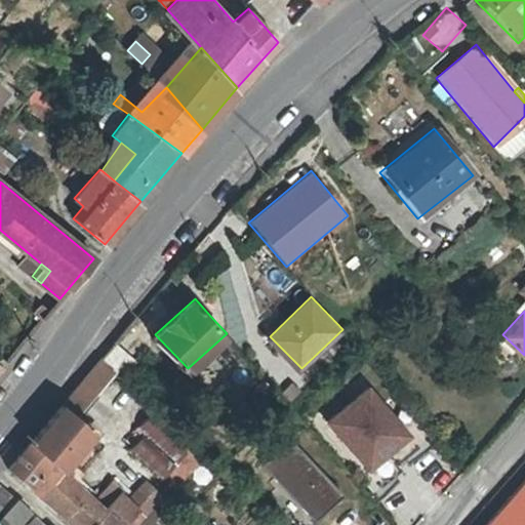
[(98,358),(114,373),(119,378),(132,361),(112,342),(98,358)]
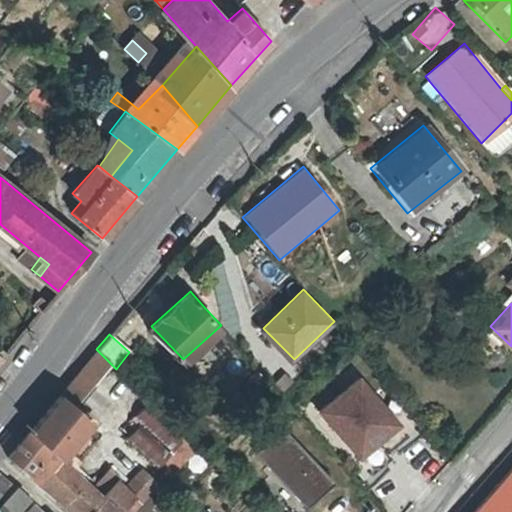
[(96,349),(79,369),(95,383),(111,364),(96,349)]
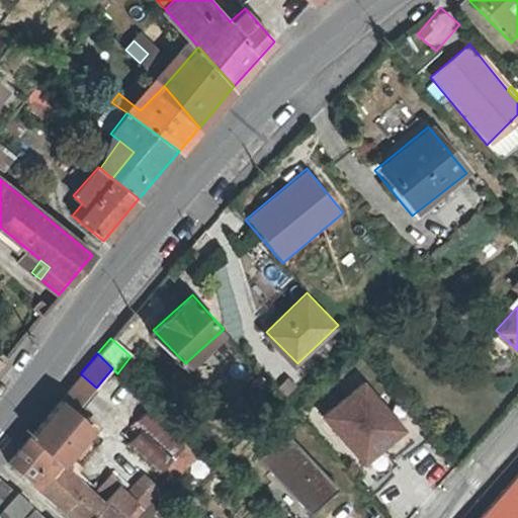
[(80,373),(59,399),(74,411),(96,387),(80,373)]
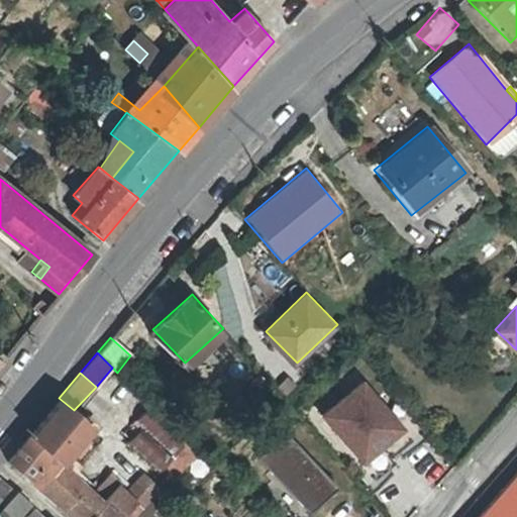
[(365,380),(322,415),(366,464),(407,428),(365,380)]
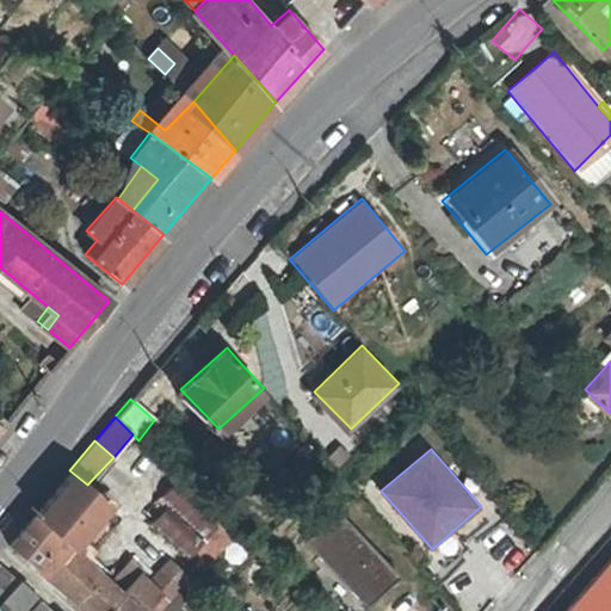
[(57,535),(85,560),(92,551),(78,538),(107,503),(87,485),(69,470),(34,513),(57,535)]
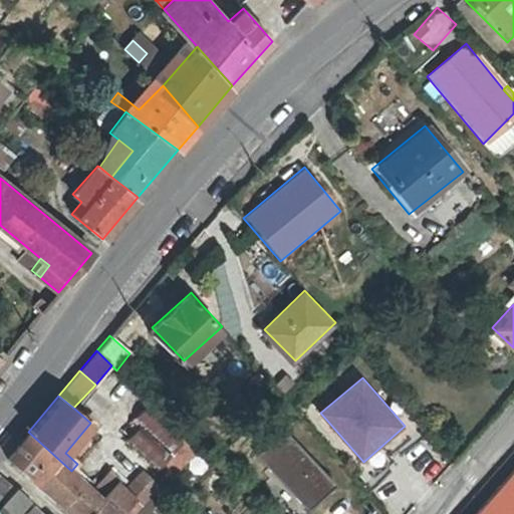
[(184,441),(150,407),(138,420),(171,454),(184,441)]
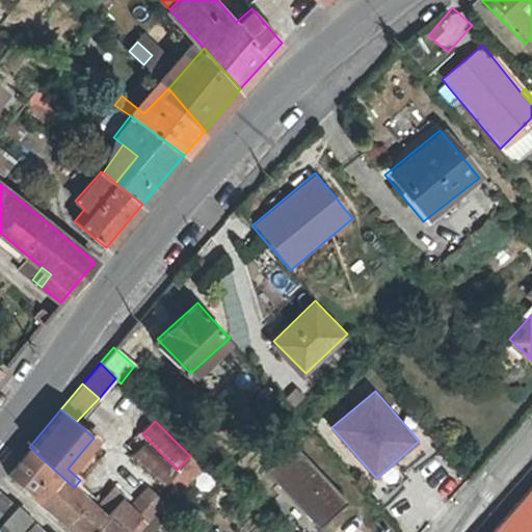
[(171,473),(139,441),(127,454),(159,486),(171,473)]
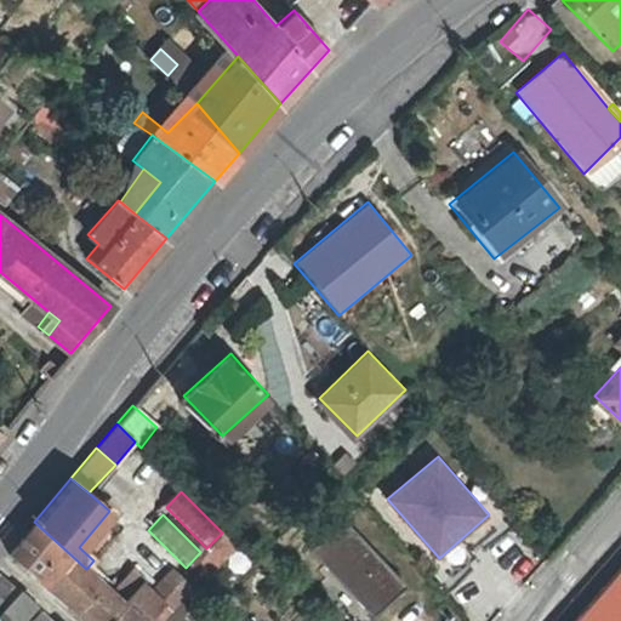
[(346,520),(313,551),(372,614),(405,584),(346,520)]
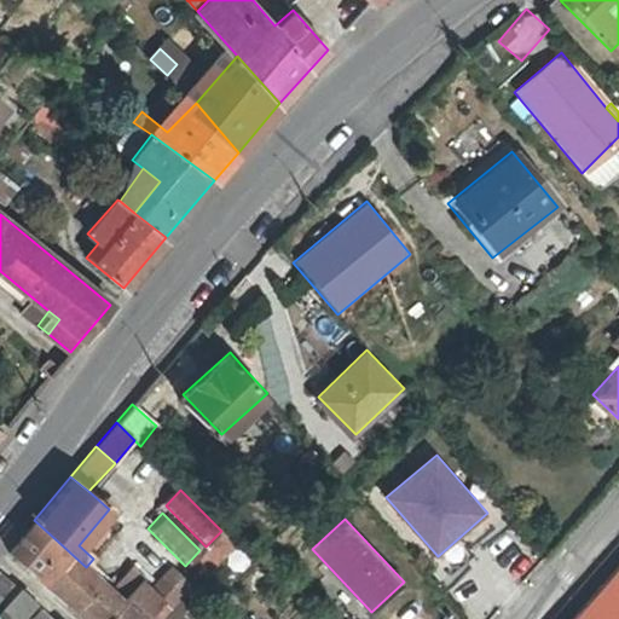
[(58,542),(34,520),(7,550),(33,571),(58,542)]
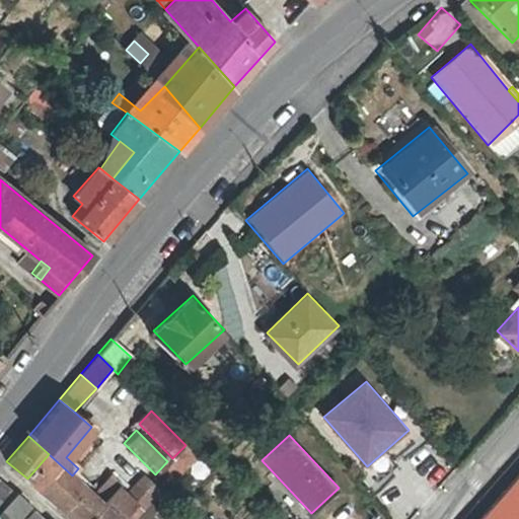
[(72,475),(49,454),(27,479),(64,510),(84,488),(72,475)]
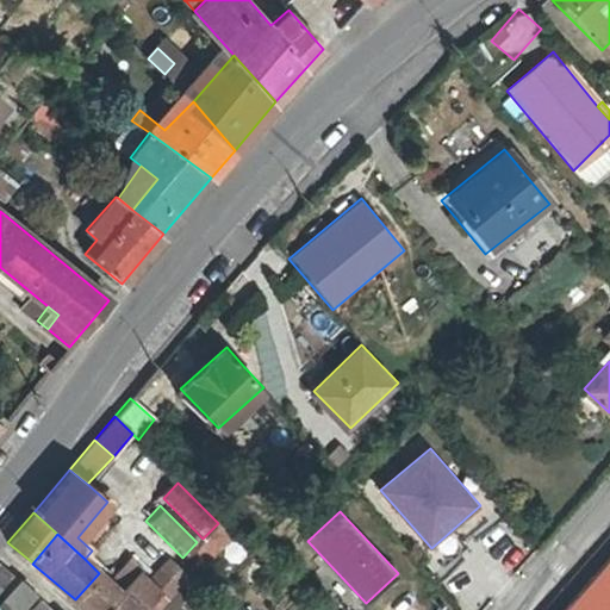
[(609,609),(609,554),(559,609),(609,609)]
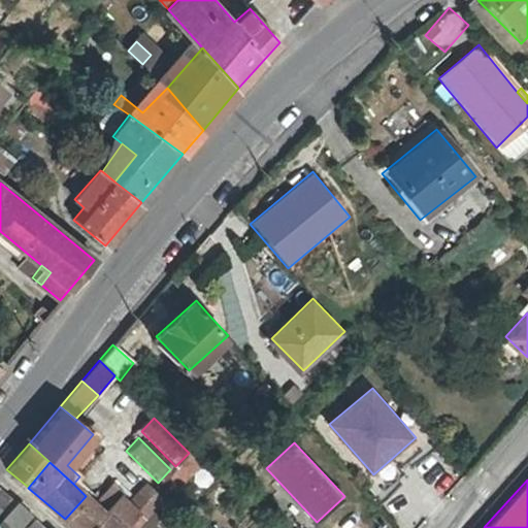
[(137,510),(125,525),(128,527),(134,527),(161,499),(146,485),(129,502),(137,510)]
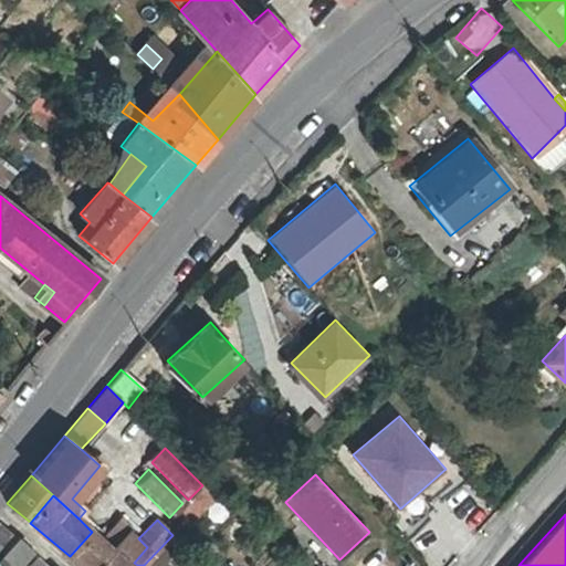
[(0,557),(17,537),(0,522),(0,557)]
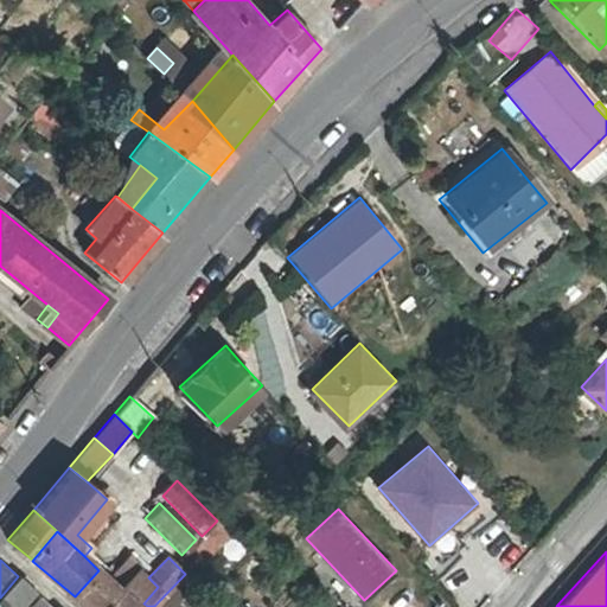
[(123,585),(139,570),(128,560),(109,579),(120,589),(123,585)]
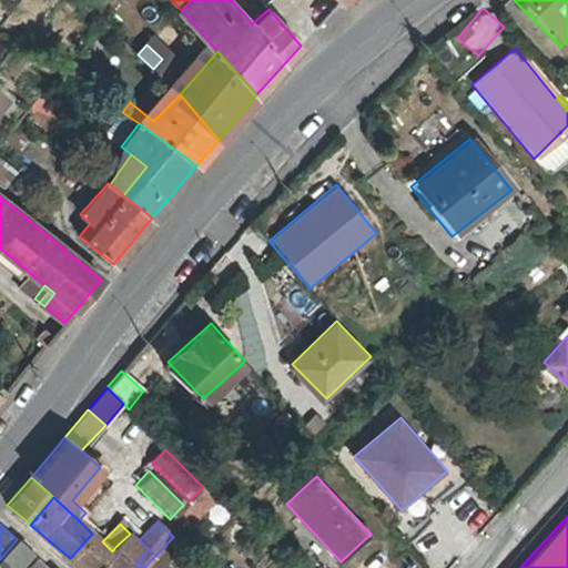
[(102,541),(92,534),(70,558),(81,567),(94,567),(112,551),(102,541)]
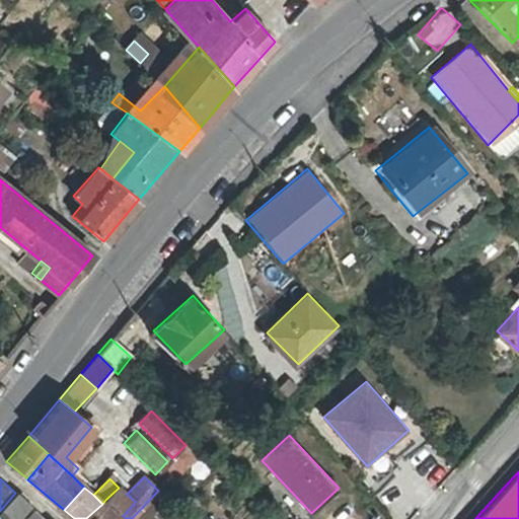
[(119,488),(105,500),(123,516),(135,502),(127,494),(119,488)]
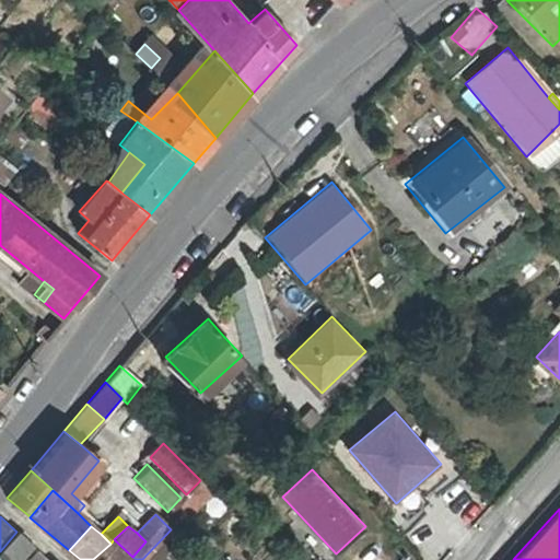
[(0,551),(0,559),(25,559),(35,548),(16,532),(0,551)]
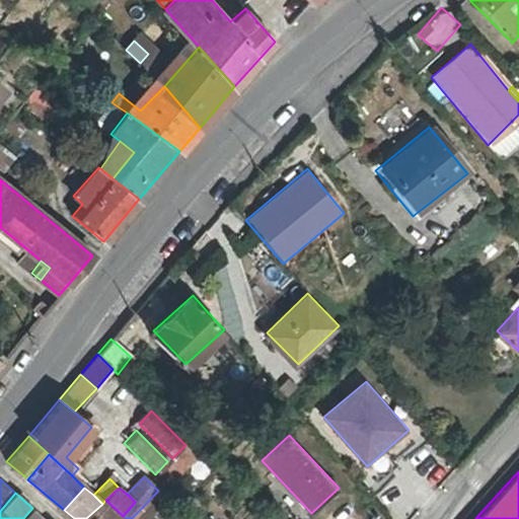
[(119,518),(102,504),(86,518),(119,518)]
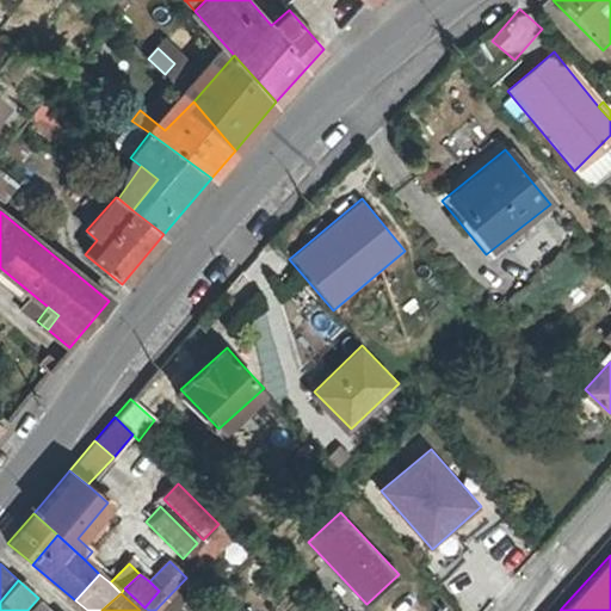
[(53,610),(38,598),(28,610),(53,610)]
